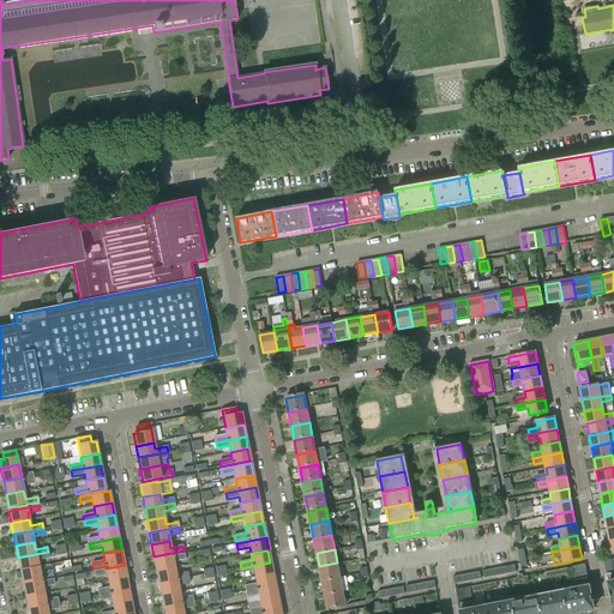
[(18,558),(20,570),(38,566),(37,560),(49,558),(48,552),(18,558)]
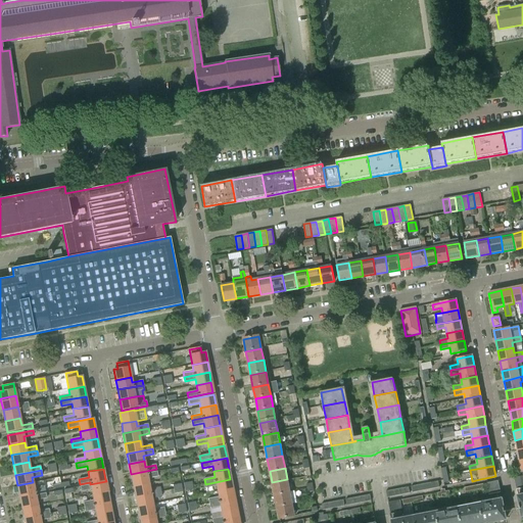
[(133,487),(134,487),(148,484),(147,478),(157,476),(156,472),(146,474),(146,471),(131,474),(133,487)]
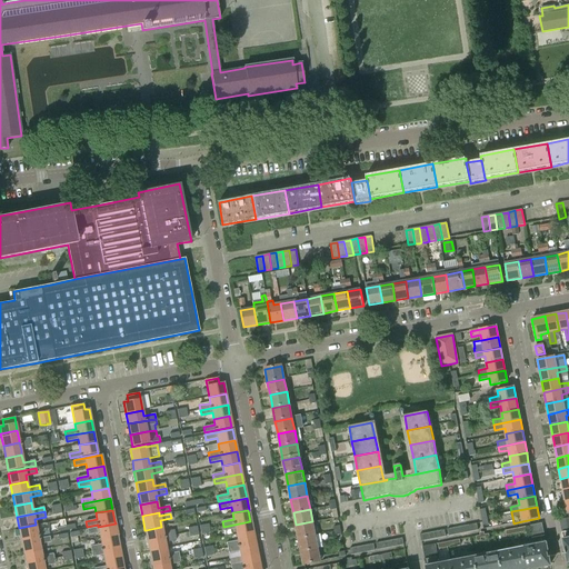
[(568,517),(559,520),(561,526),(568,523),(568,517)]
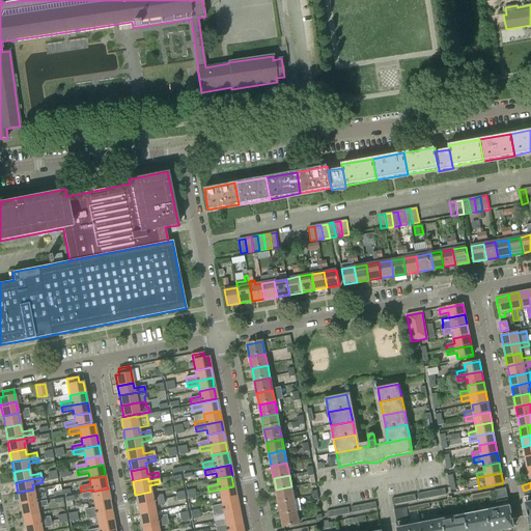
[(235,497),(233,486),(208,492),(210,496),(220,494),(221,500),(235,497)]
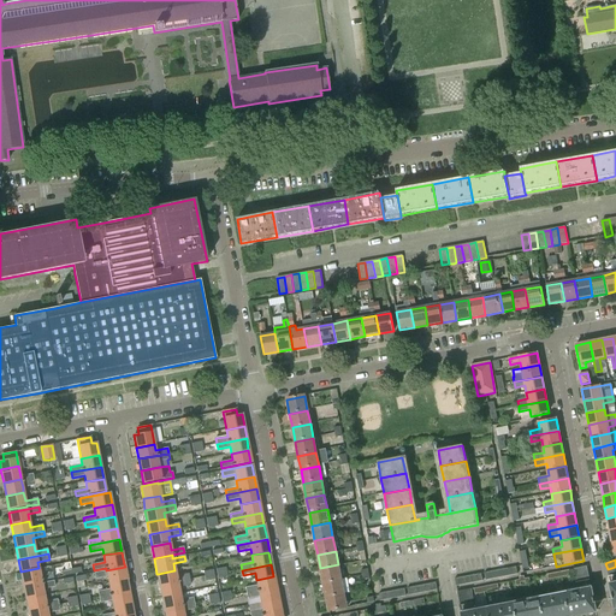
[(320,568),(323,582),(341,579),(338,564),(320,568)]
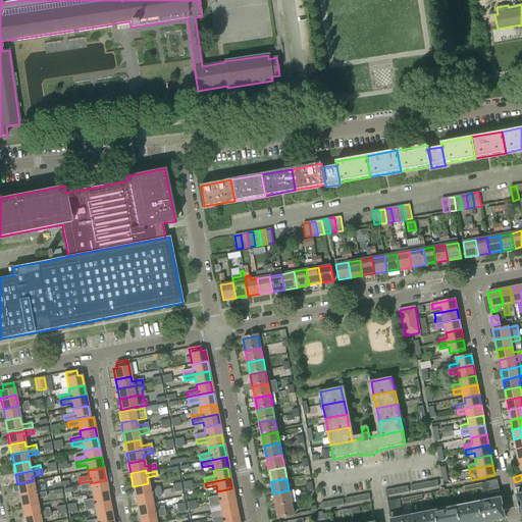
[(108,491),(106,480),(90,483),(80,485),(81,490),(91,488),(92,494),(107,491),(108,491)]
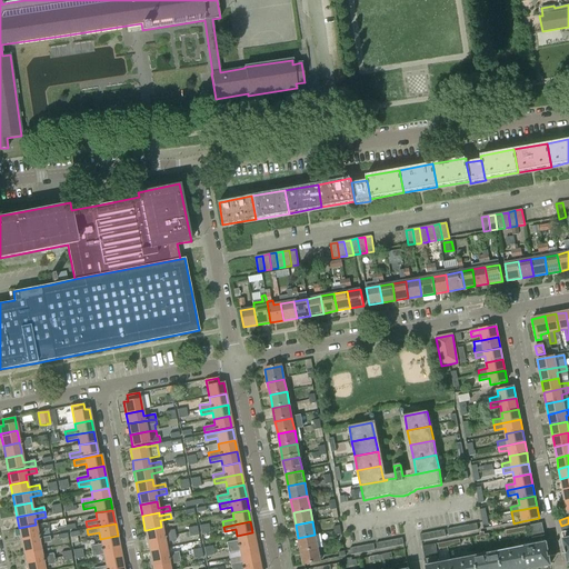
[(477,523),(447,529),(449,537),(478,530),(477,523)]
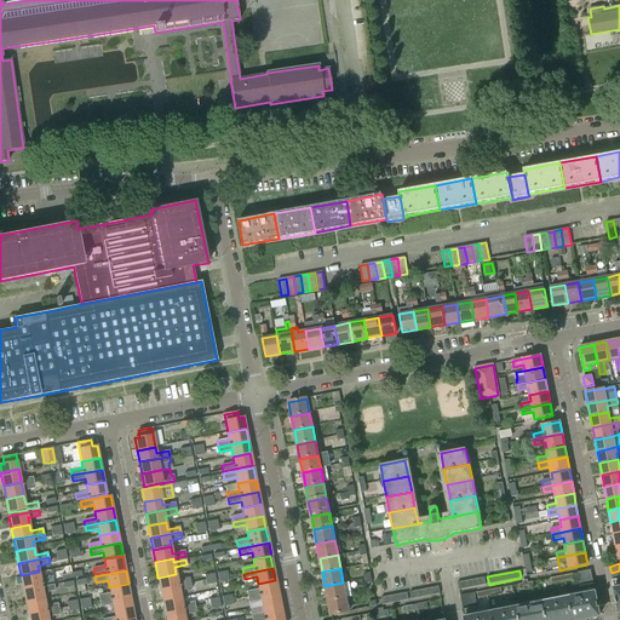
[(577,573),(578,580),(592,577),(591,570),(577,573)]
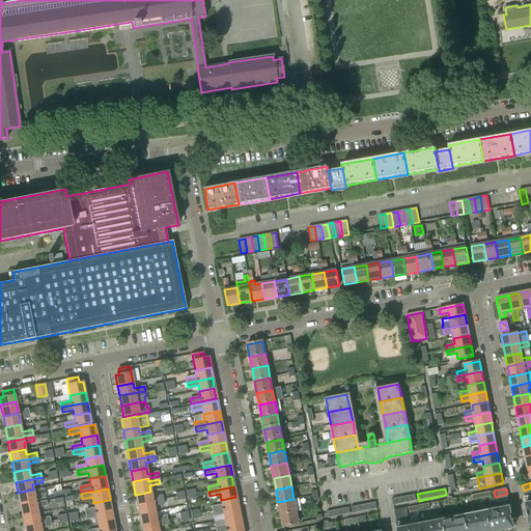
[(34,496),(33,490),(18,493),(20,504),(35,501),(46,499),(45,494),(34,496)]
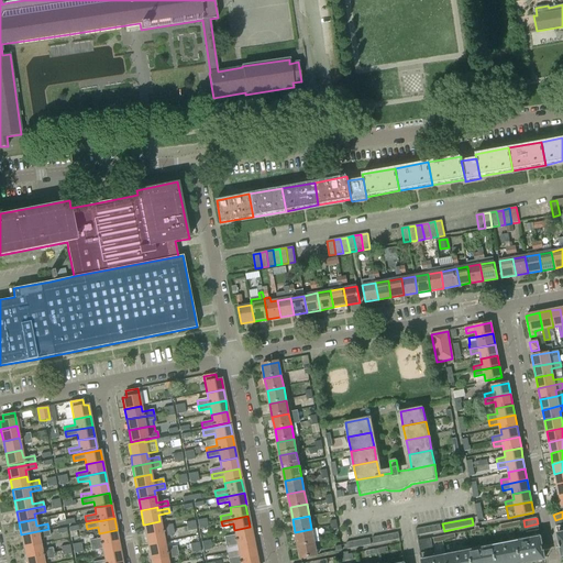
[(144,525),(146,536),(173,530),(172,525),(161,527),(159,521),(144,525)]
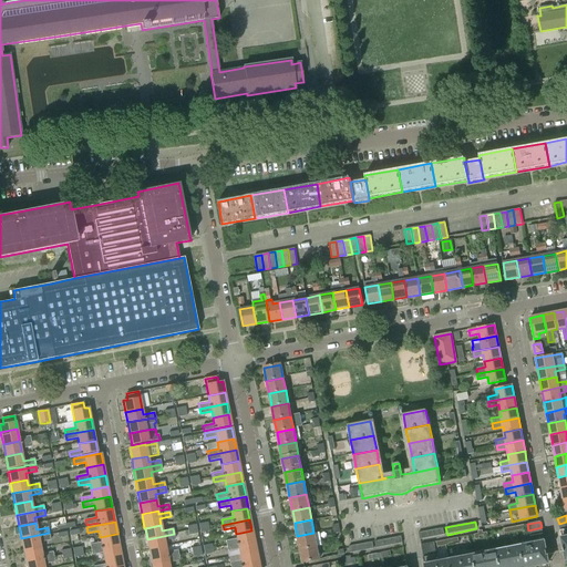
[(208,527),(199,528),(202,538),(207,537),(206,532),(209,532),(208,527)]
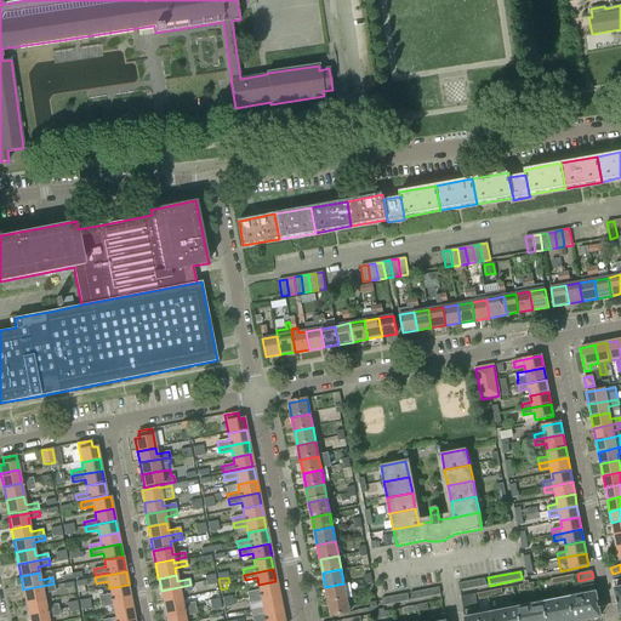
[(486,586),(485,579),(459,584),(460,591),(486,586)]
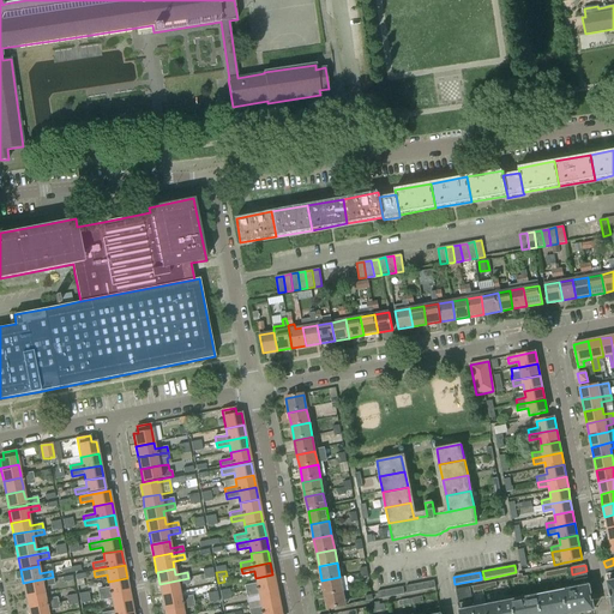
[(245,585),(246,591),(275,585),(272,575),(256,578),(257,584),(245,585)]
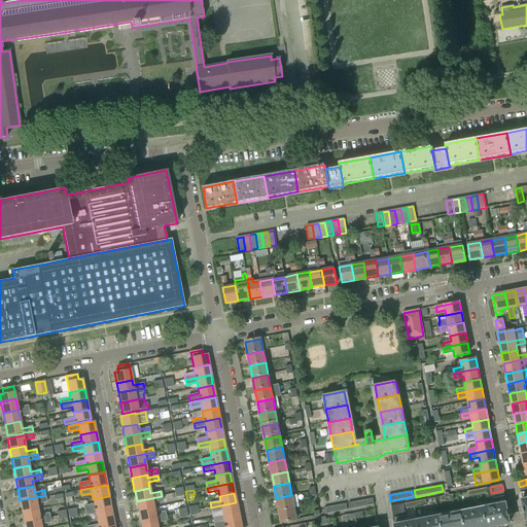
[(276,498),(279,511),(294,507),(291,495),(276,498)]
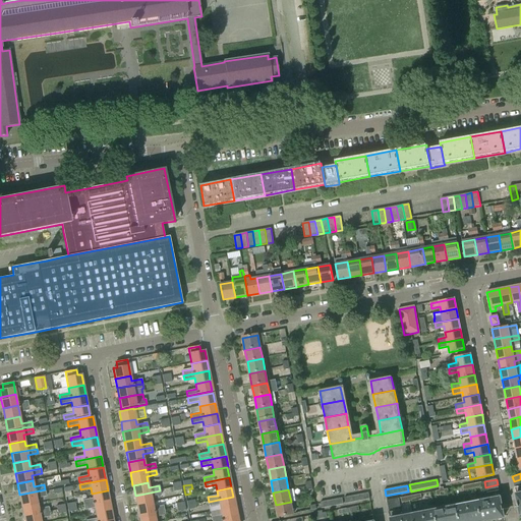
[(109,501),(107,490),(92,494),(93,499),(82,501),(83,506),(109,501)]
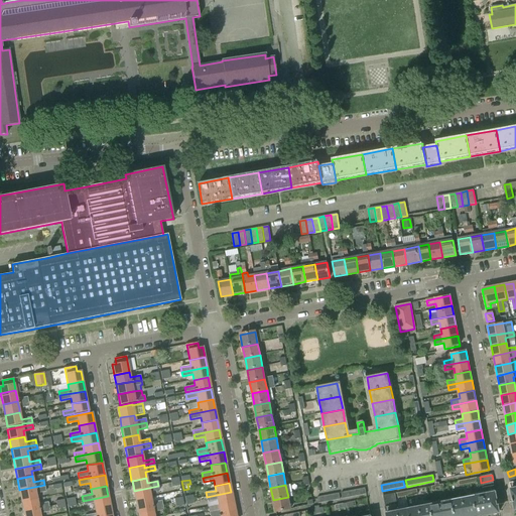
[(136,501),(150,498),(160,496),(158,486),(134,491),(136,501)]
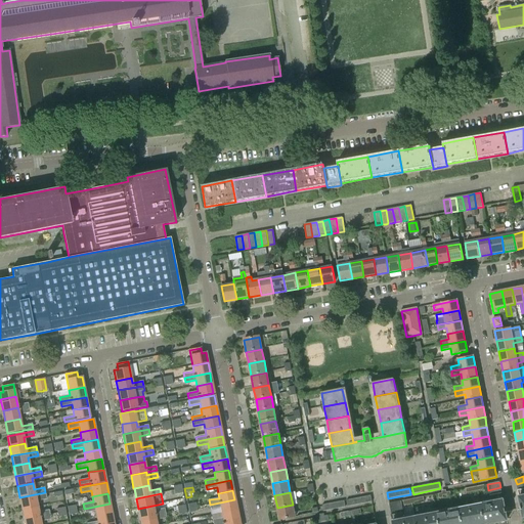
[(507,520),(501,493),(489,495),(491,503),(480,505),(483,523),(490,523),(500,522),(501,523),(505,522),(506,521),(507,520)]
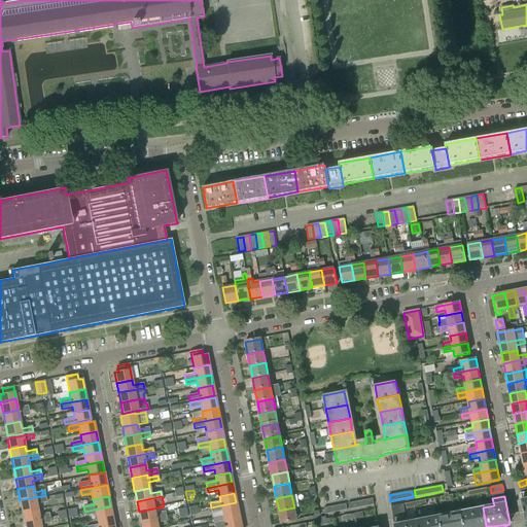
[(35,499),(35,497),(20,500),(22,513),(23,513),(38,510),(36,503),(46,502),(45,497),(35,499)]
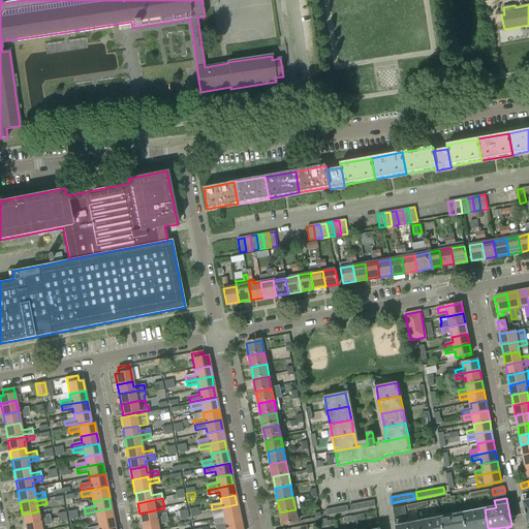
[(374,500),(349,505),(351,511),(375,507),(374,500)]
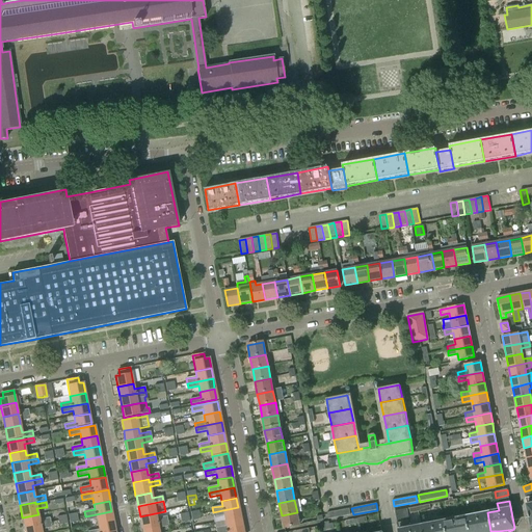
[(240,517),(238,507),(213,512),(214,516),(224,514),(225,521),(240,517)]
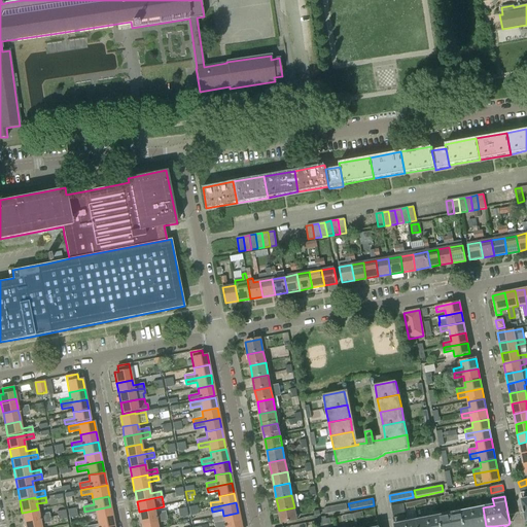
[(347,511),(346,503),(324,508),(325,515),(347,511)]
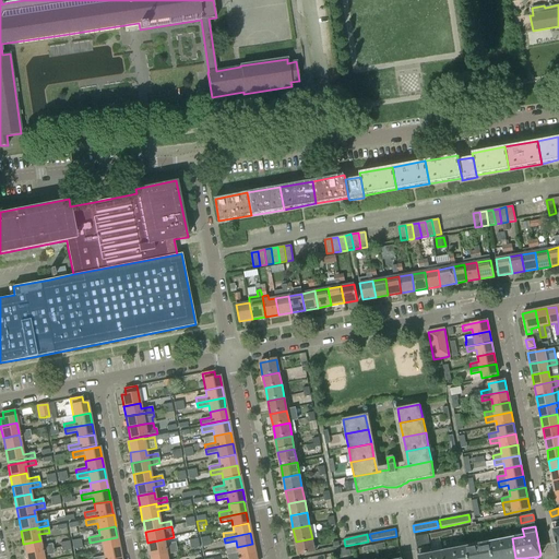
[(442,558),(442,551),(431,554),(429,547),(427,535),(415,537),(417,549),(418,558),(442,558)]
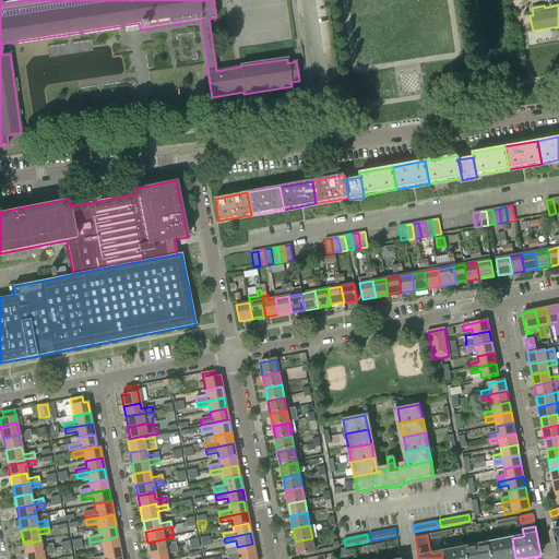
[(119,548),(117,537),(90,543),(91,547),(102,545),(103,551),(119,548)]
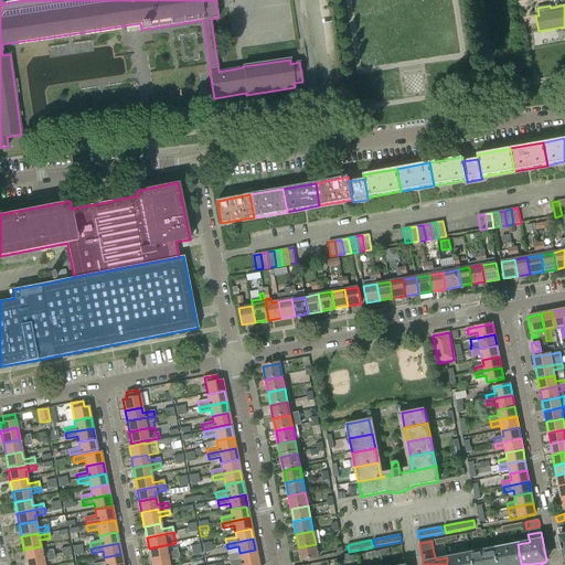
[(318,557),(316,544),(299,547),(301,561),(318,557)]
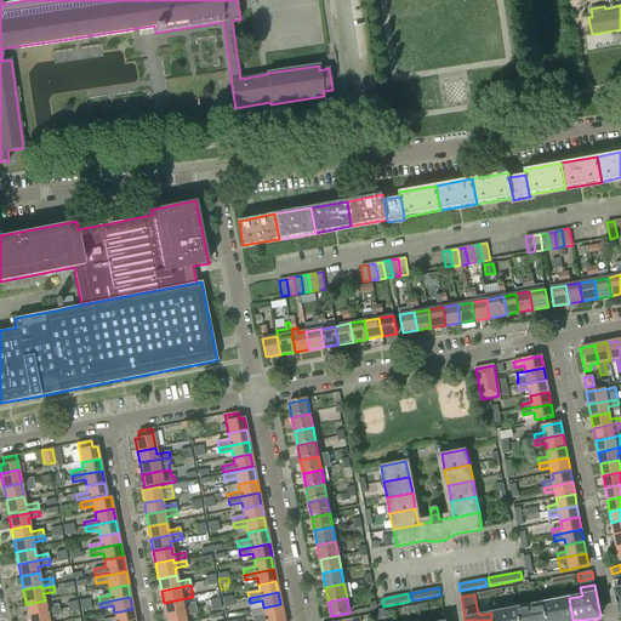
[(573,620),(569,598),(543,603),(546,620),(573,620)]
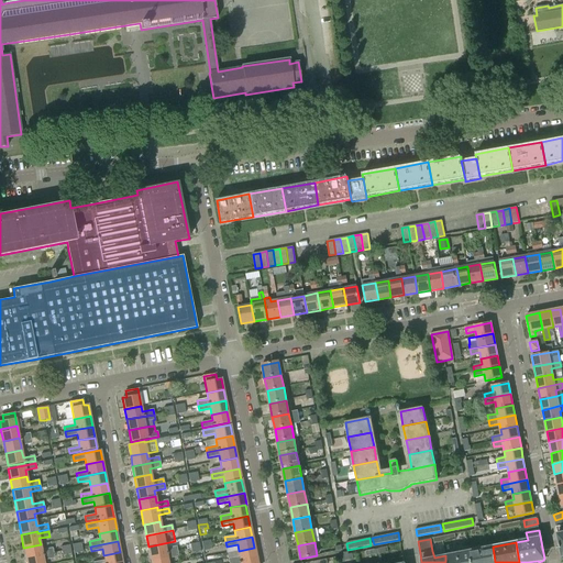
[(148,547),(150,558),(177,552),(176,547),(165,549),(164,543),(148,547)]
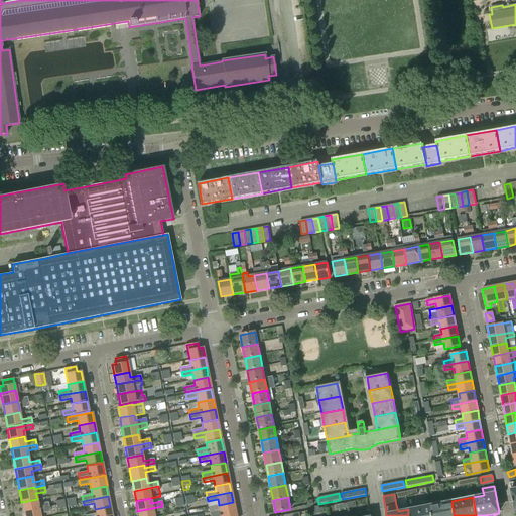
[(22,502),(24,512),(48,507),(47,502),(38,504),(37,499),(22,502)]
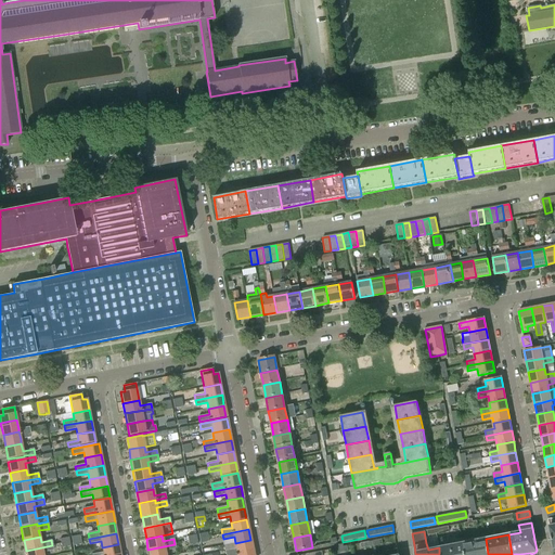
[(488,554),(486,539),(462,543),(464,554),(488,554)]
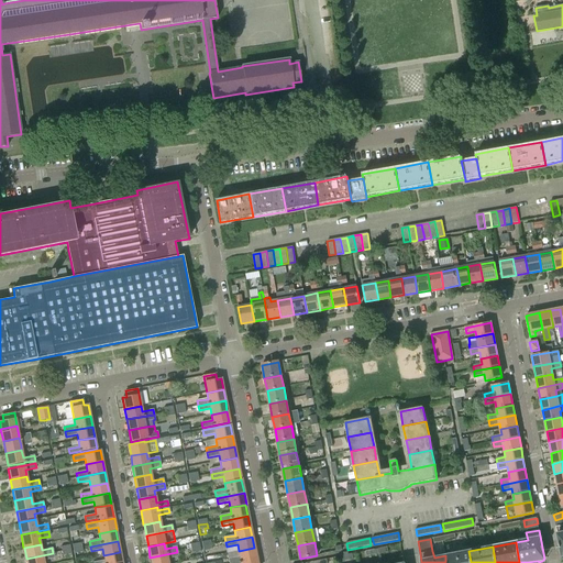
[(229,559),(229,562),(233,562),(256,559),(254,548),(239,551),(240,556),(229,559)]
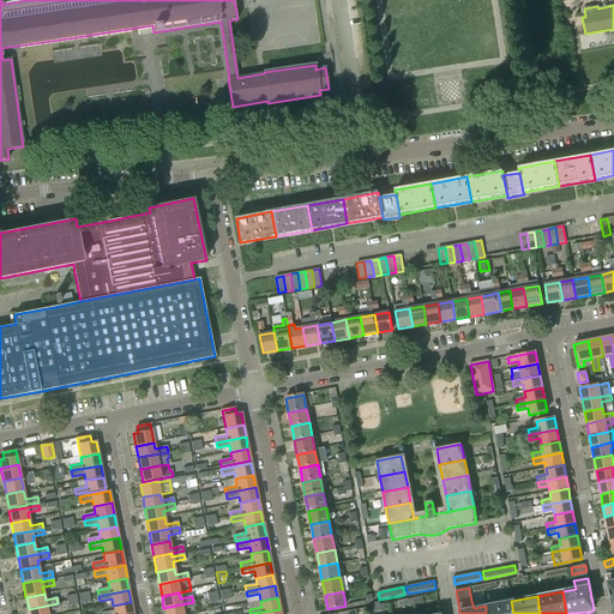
[(513,613),(511,601),(486,606),(486,613),(513,613)]
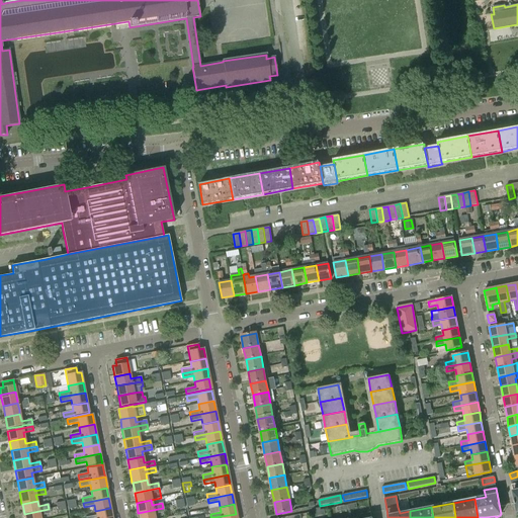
[(110,508),(95,511),(96,516),(86,517),(109,517),(112,517),(110,508)]
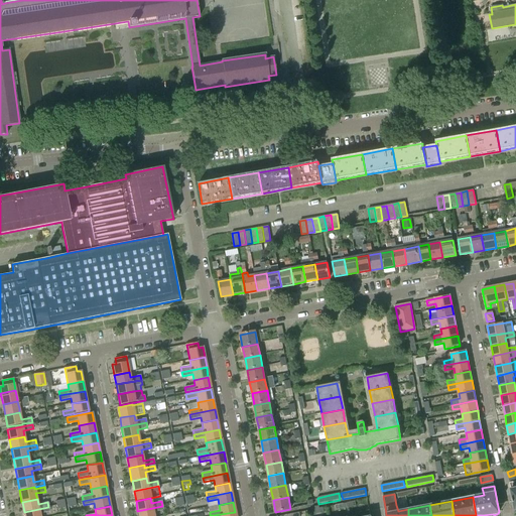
[(137,511),(138,515),(153,515),(153,512),(163,510),(162,506),(137,511)]
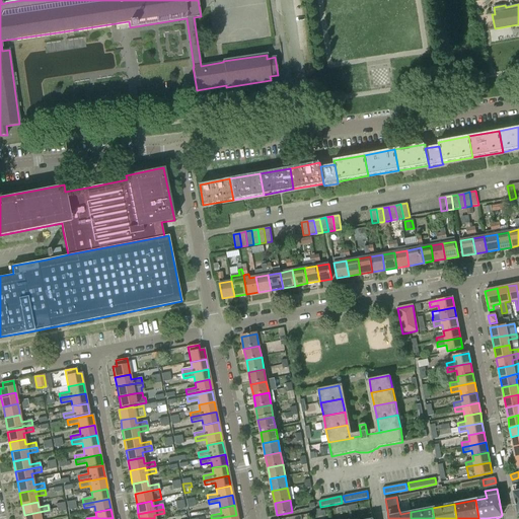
[(24,515),(24,518),(40,518),(40,516),(50,514),(49,510),(24,515)]
